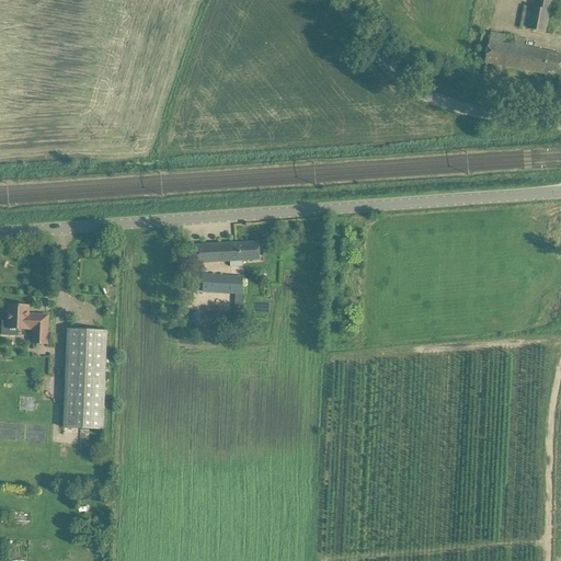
[(527,29),(545,32),(551,0),(538,0),(537,7),(531,6),(527,29)]
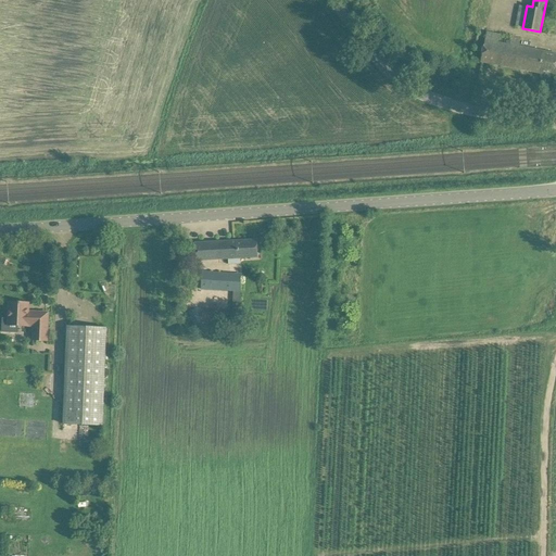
[(555,72),(555,53),(509,46),(512,36),(487,30),(481,62),(555,76),(555,72)]
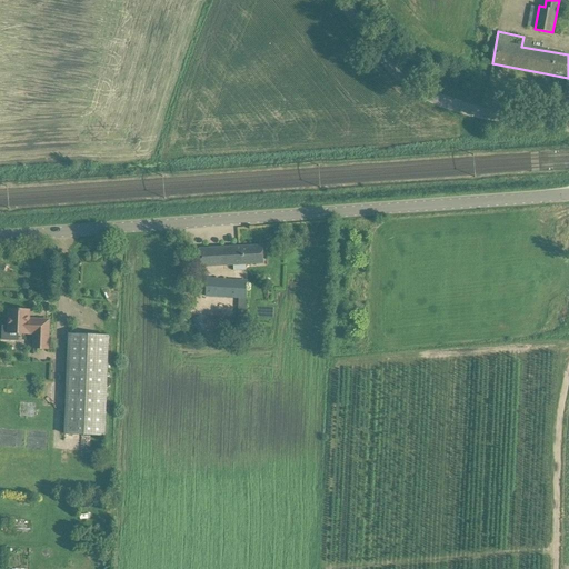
[(262,246),(238,247),(200,249),(201,267),(263,263),(262,246)]
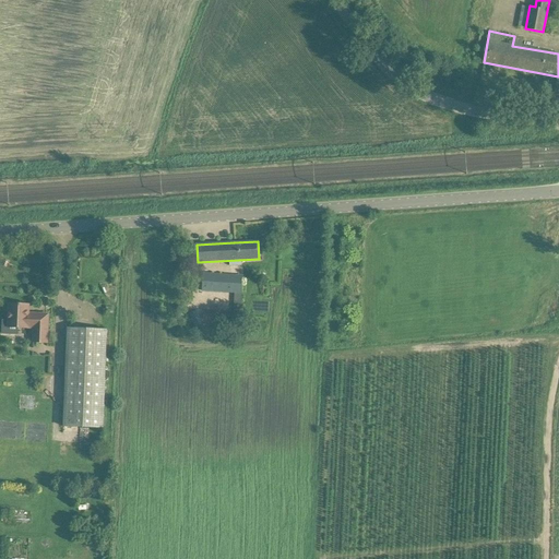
[(241,301),(241,292),(242,276),(203,274),(202,289),(206,289),(205,305),(224,306),(224,300),(241,301)]
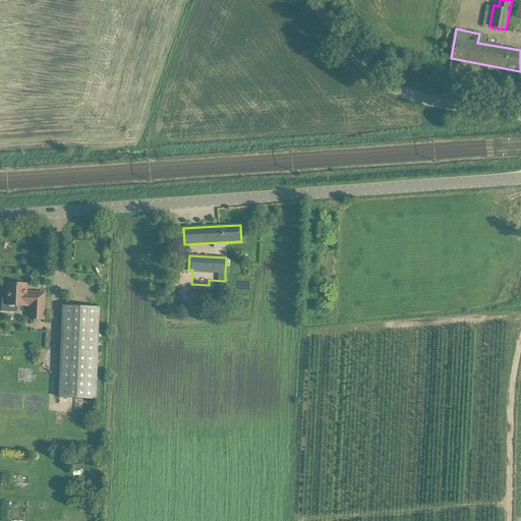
[(44,320),(45,303),(45,293),(36,293),(36,297),(26,296),(26,284),(8,283),(7,305),(31,306),(30,320),(44,320)]
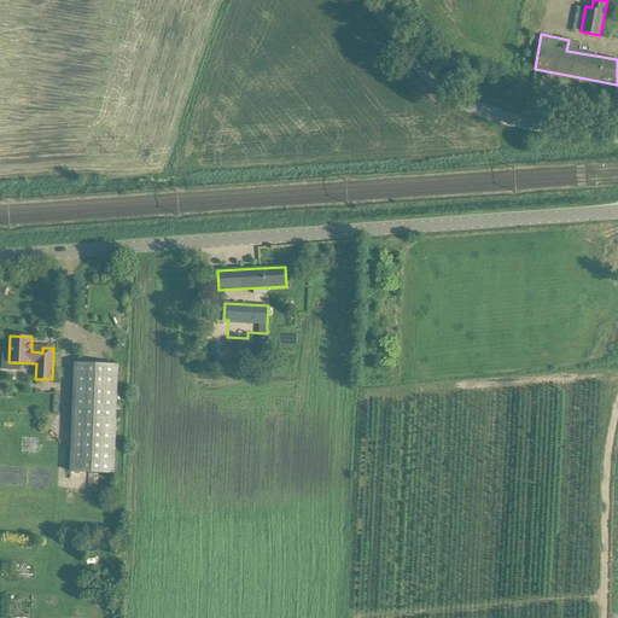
[(75,363),(70,471),(114,473),(118,365),(75,363)]
